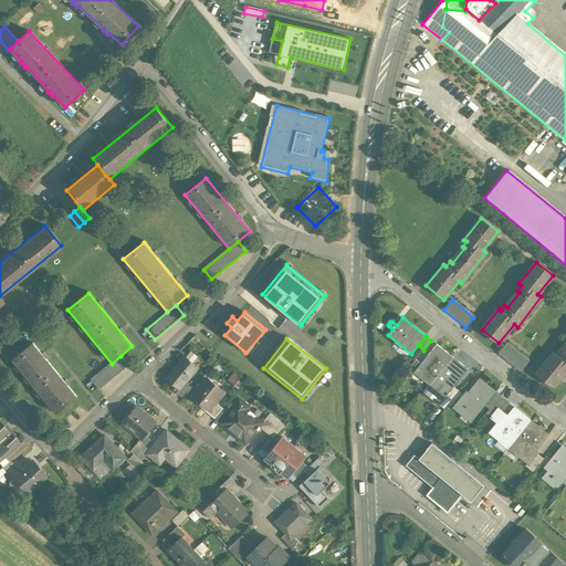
[(76,397),(32,343),(12,360),(56,413),(76,397)]
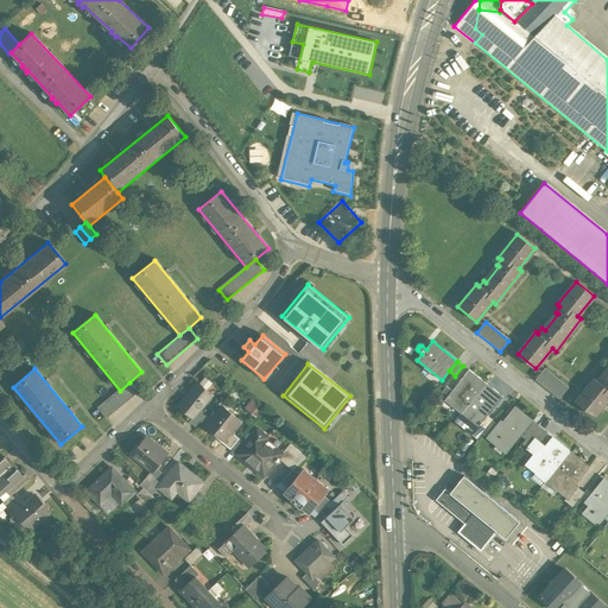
[(568,387),(545,368),(536,380),(559,398),(568,387)]
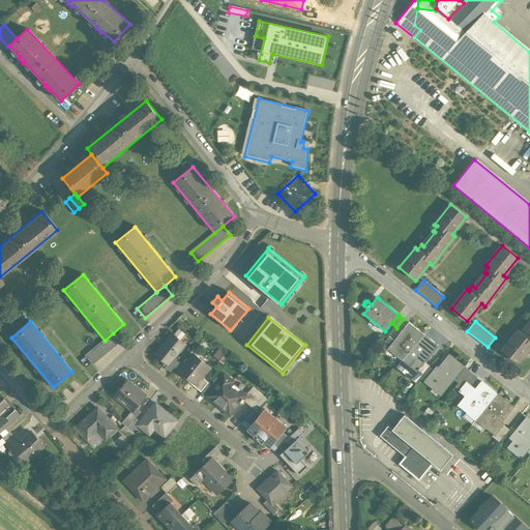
[(393,341),(387,349),(402,361),(423,334),(408,322),(393,341)]
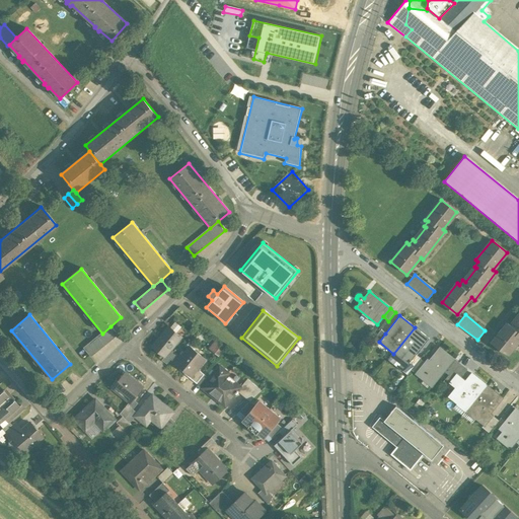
[(518,318),(516,322),(514,320),(510,325),(508,323),(492,343),(507,356),(518,341),(518,318)]
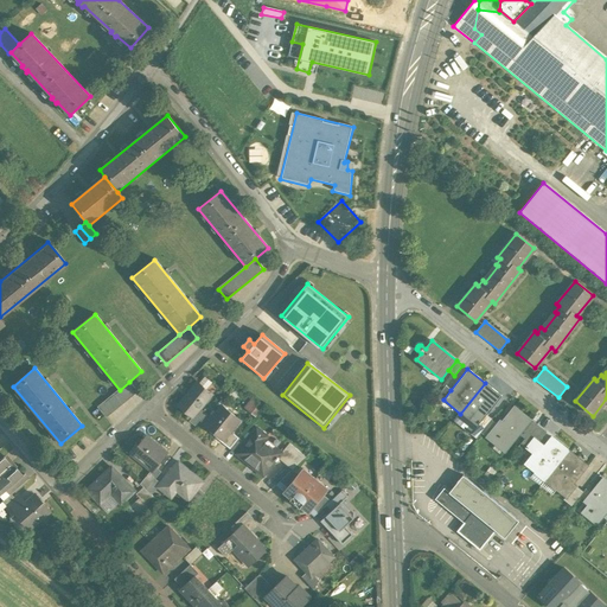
[(120,390),(97,408),(106,419),(138,393),(129,382),(120,390)]
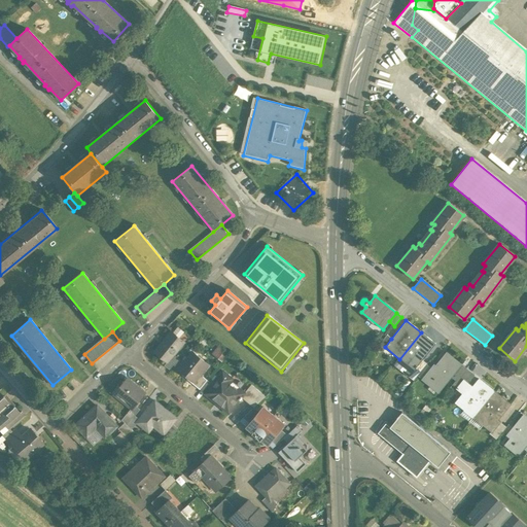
[(171,331),(153,352),(166,362),(167,363),(173,355),(184,342),(183,342),(173,334),(173,332),(171,331)]
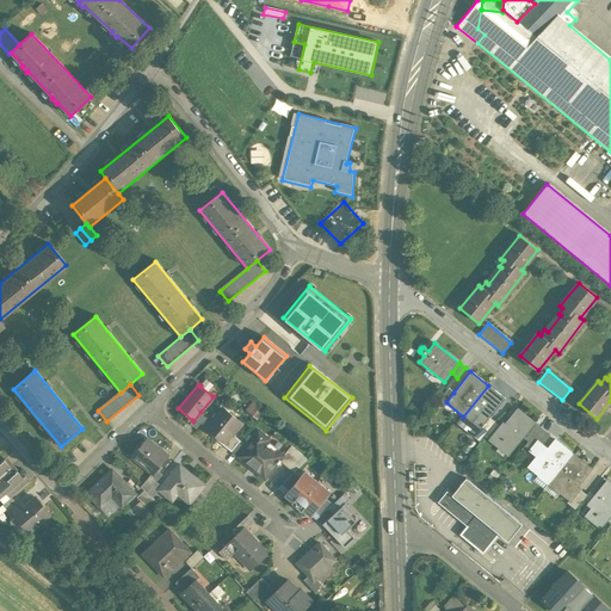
[(463,417),(457,424),(474,437),(480,430),(489,418),(505,399),(488,386),(463,417)]
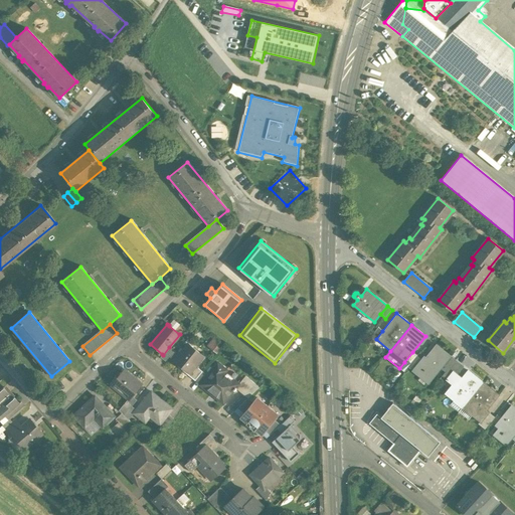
[(378,327),(369,338),(374,341),(376,339),(382,331),(378,327)]
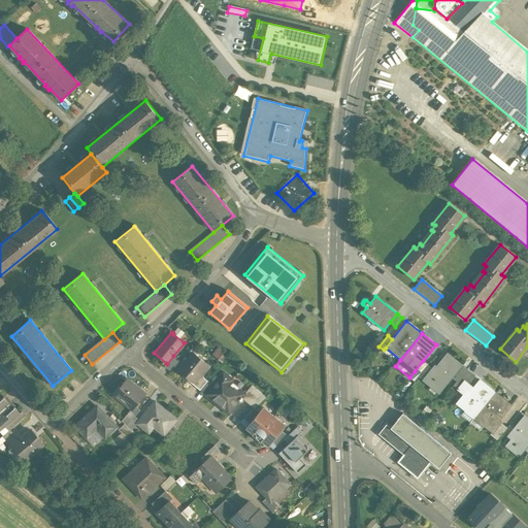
[(221,347),(215,354),(224,362),(230,354),(221,347)]
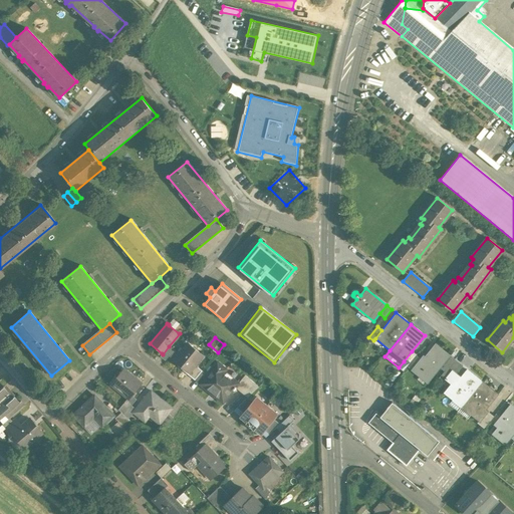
[(203,356),(187,343),(173,360),(179,365),(181,363),(190,371),(189,372),(189,373),(195,365),(203,356)]
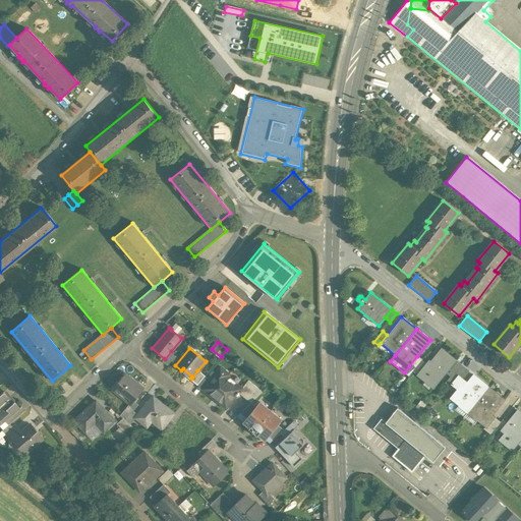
[(441,348),(427,365),(425,364),(416,375),(432,388),(446,372),(455,360),(441,348)]
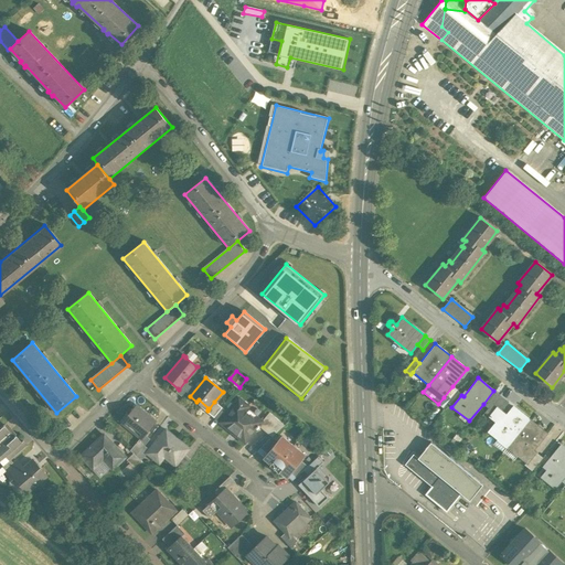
[(185,381),(179,390),(178,388),(176,393),(181,396),(191,385),(185,381)]
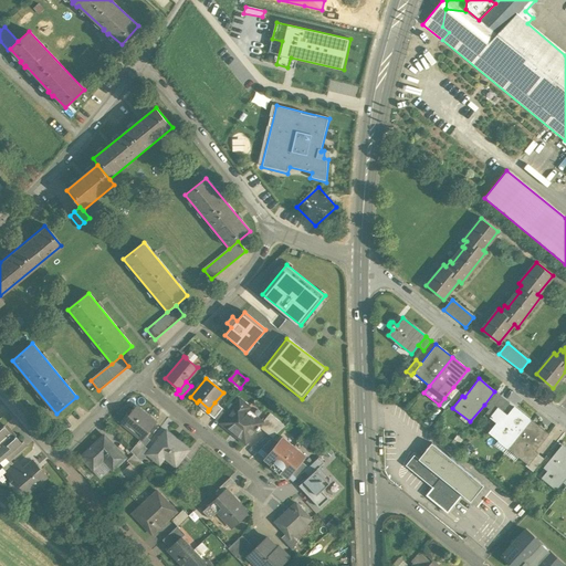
[(453,387),(444,398),(450,401),(458,391),(453,387)]
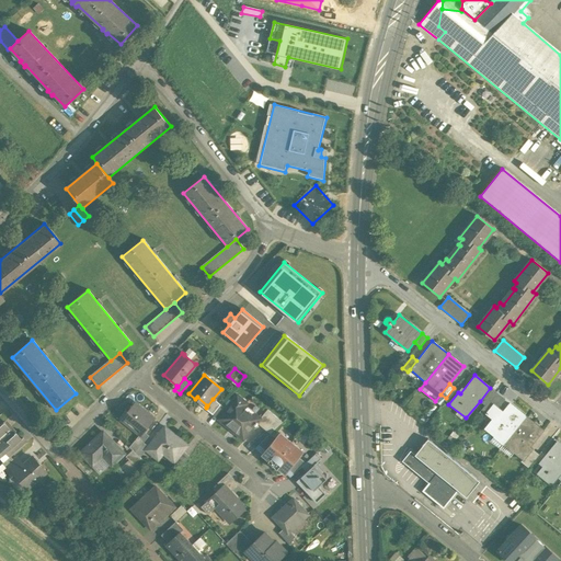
[(490,388),(480,401),(485,404),(495,392),(490,388)]
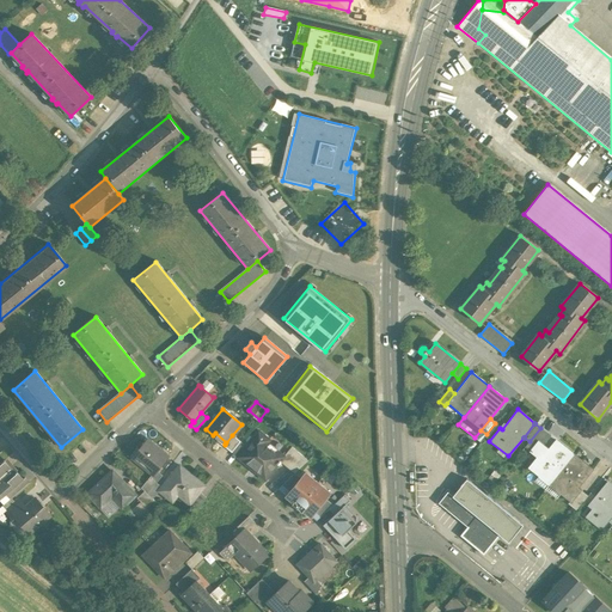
[(550,435),(540,428),(530,441),(527,445),(532,450),(538,442),(543,445),(550,435)]
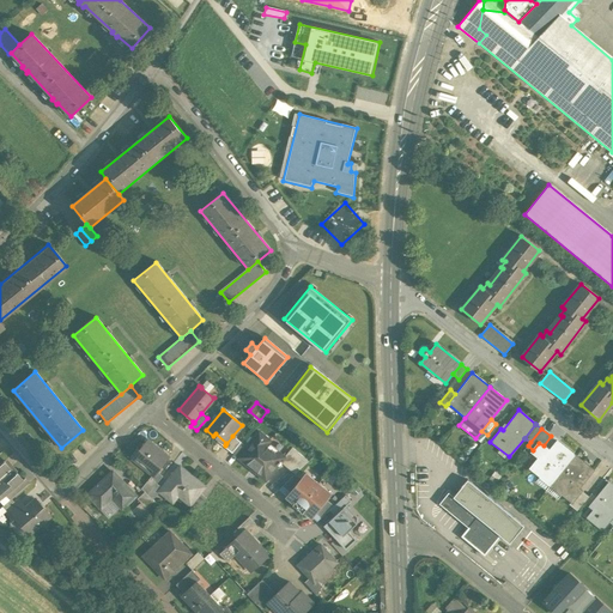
[(481,431),(475,438),(480,443),(487,435),(481,431)]
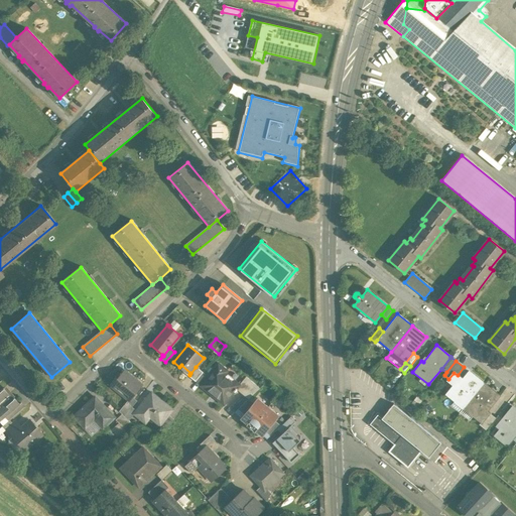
[(227,371),(218,364),(200,386),(224,405),(235,391),(239,385),(225,374),(227,371)]
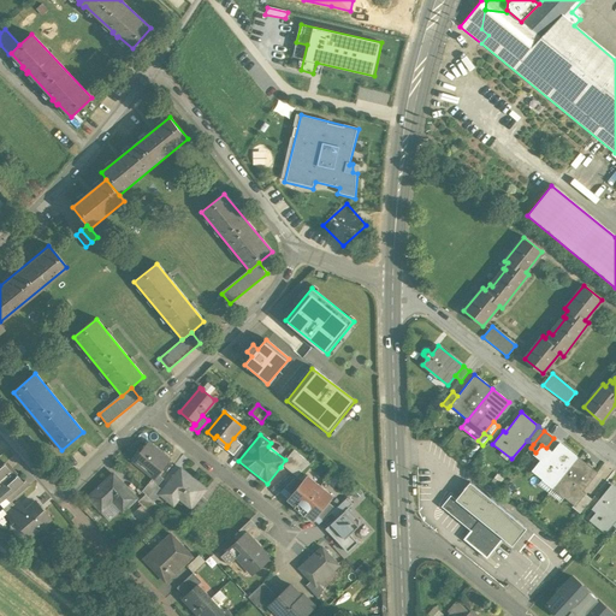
[(234,438),(226,448),(226,446),(224,449),(232,456),(242,445),(234,438)]
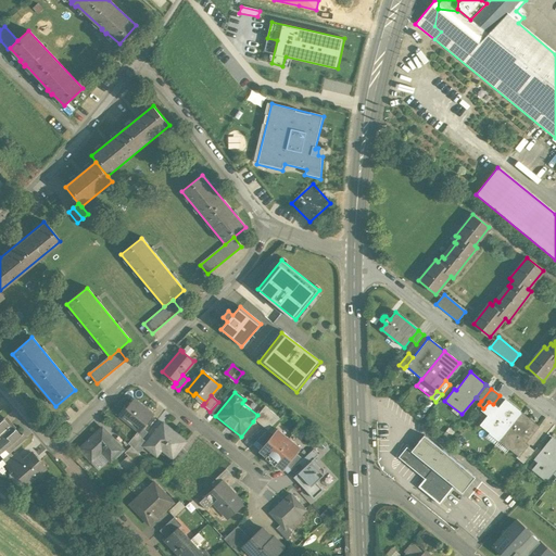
[(134,399),(121,416),(139,432),(153,415),(141,405),(134,399)]
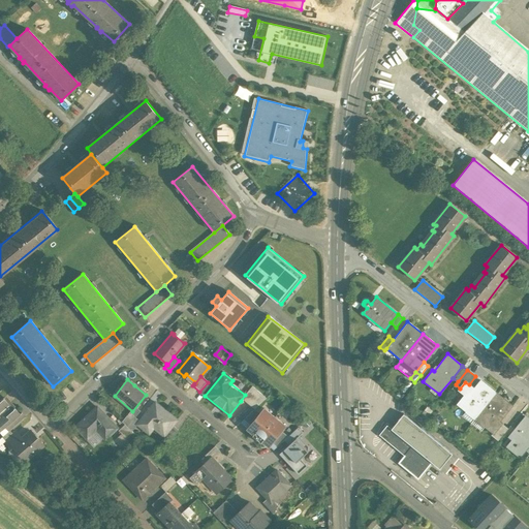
[(473,389),(472,392),(473,392),(468,398),(465,395),(464,395),(457,404),(466,411),(467,410),(476,417),(496,393),(480,380),(473,389)]
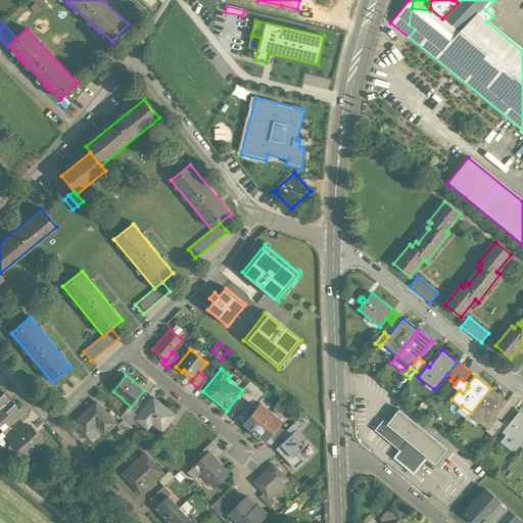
[(464,380),(460,378),(455,384),(454,386),(459,390),(460,390),(463,393),(468,387),(467,387),(468,384),(464,380)]
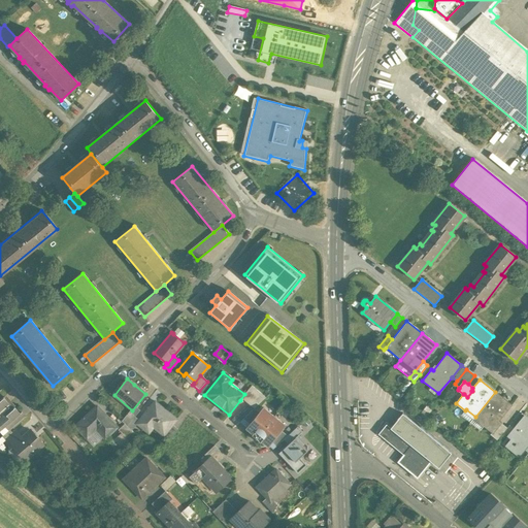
[(266,397),(252,386),(244,394),(240,400),(242,399),(254,408),(266,397)]
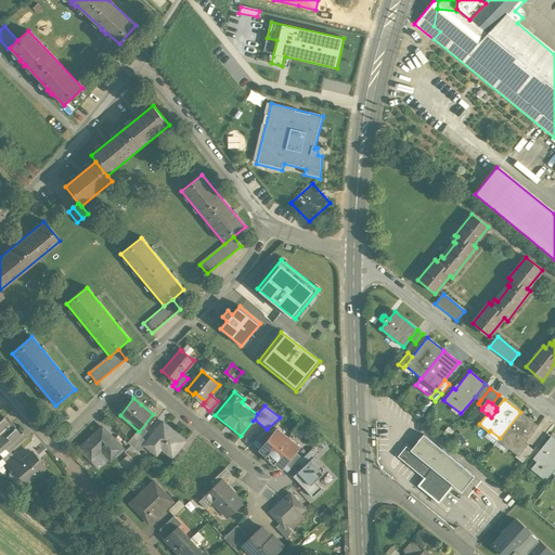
[(520,412),(500,438),(510,446),(508,448),(517,454),(526,444),(523,441),(527,436),(528,437),(537,425),(520,412)]
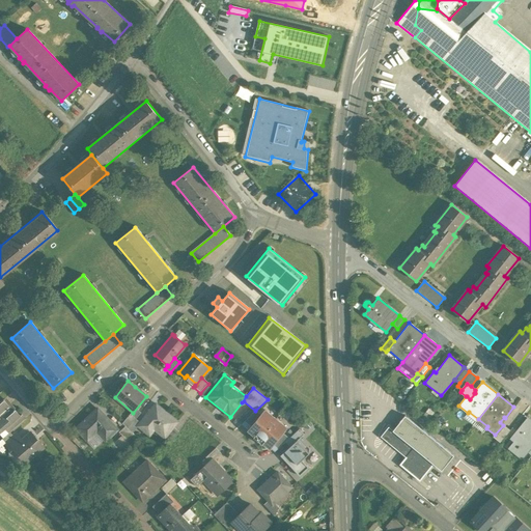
[(177,422),(156,403),(137,426),(146,434),(150,427),(165,439),(173,427),(177,422)]
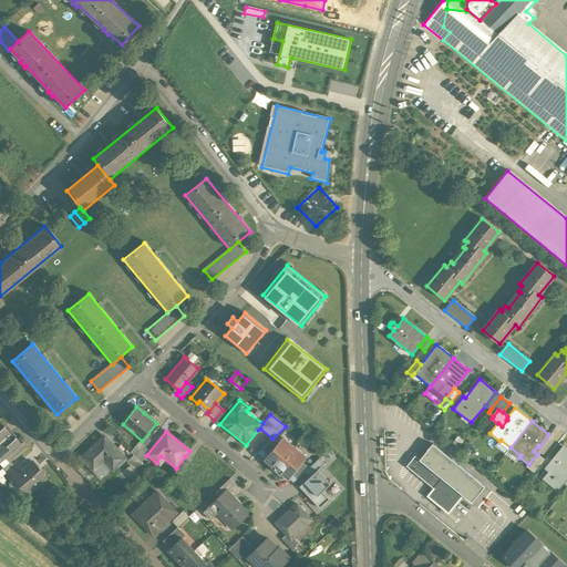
[(6,437),(0,442),(0,455),(1,455),(3,459),(19,446),(9,434),(6,437)]
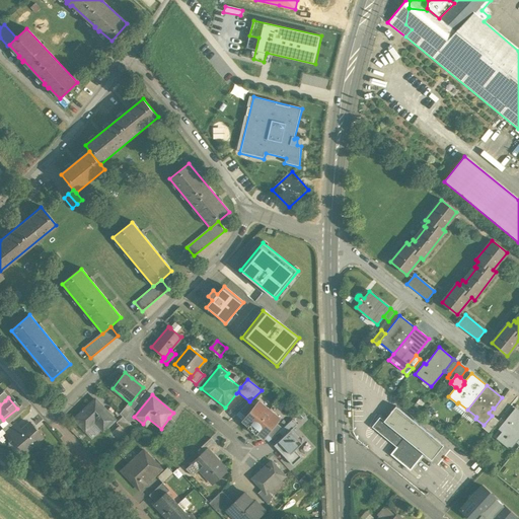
[(115,420),(95,399),(75,420),(85,431),(94,422),(103,431),(115,420)]
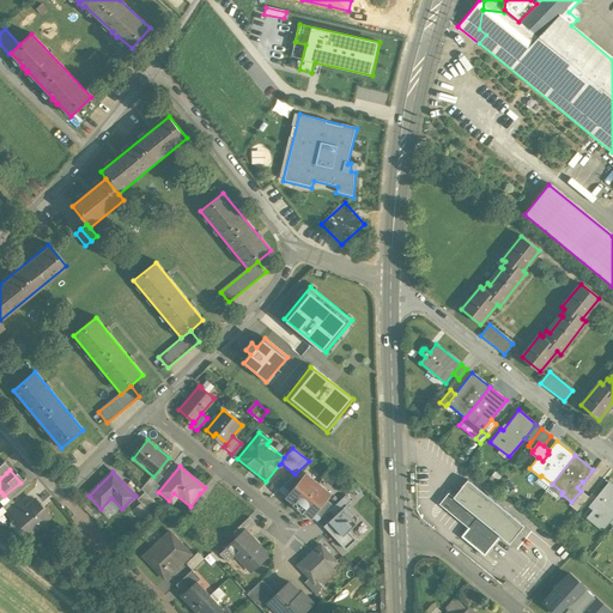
[(287,496),(286,497),(293,503),(292,505),(297,509),(319,484),(305,473),(301,480),(287,496)]
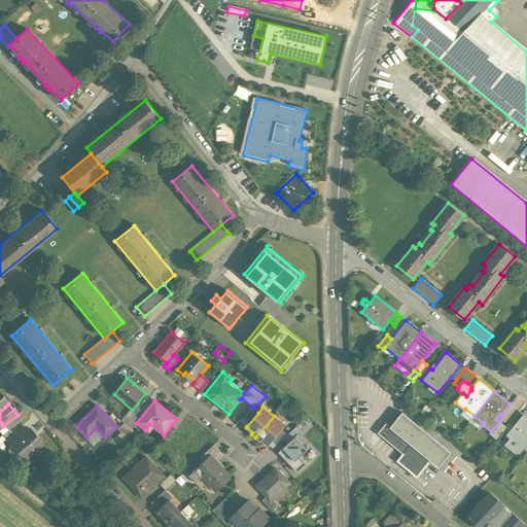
[(253,408),(240,421),(247,426),(258,413),(253,408)]
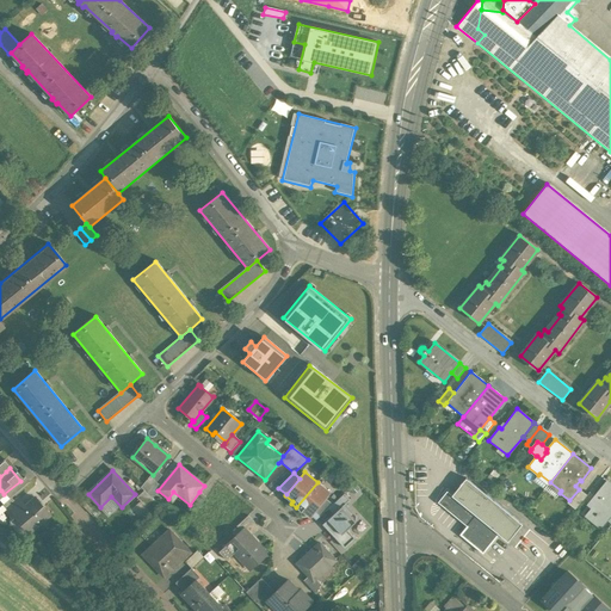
[(149,476),(141,487),(144,491),(147,493),(155,482),(149,476)]
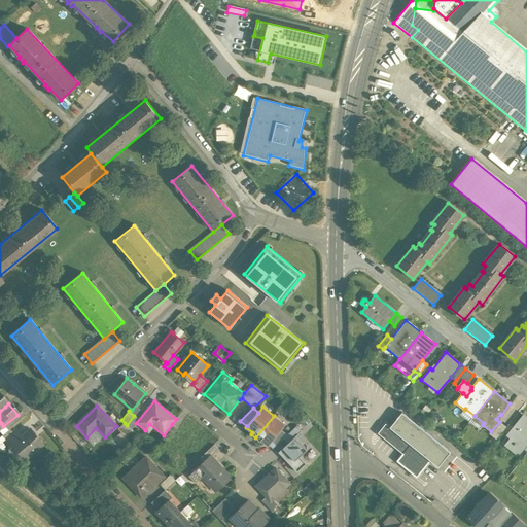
[(18,415),(3,426),(7,431),(25,416),(21,412),(18,415)]
